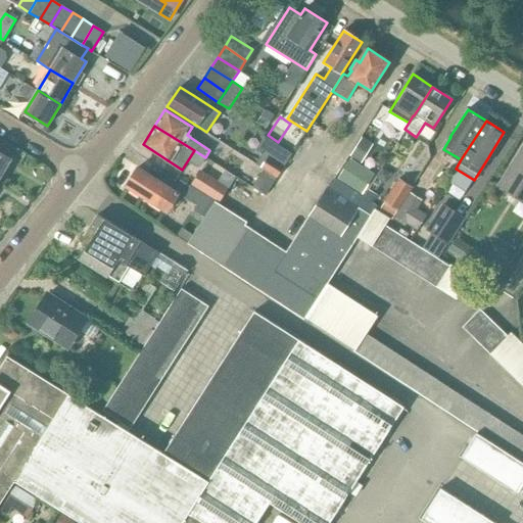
[(3,139),(0,143),(0,151),(11,158),(17,148),(3,139)]
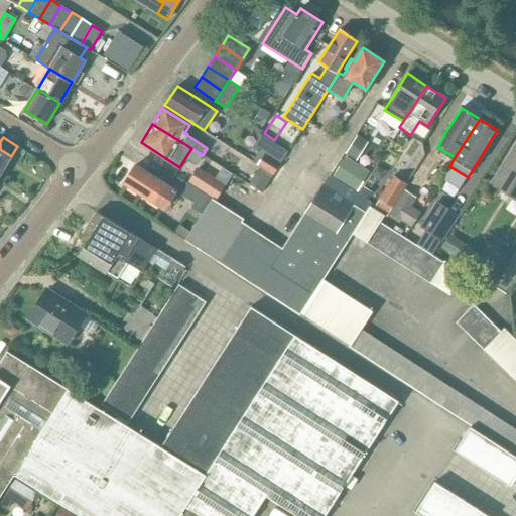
[(332,177),(356,192),(358,188),(344,178),(352,164),(354,165),(366,146),(354,139),(342,158),(343,158),(332,177)]
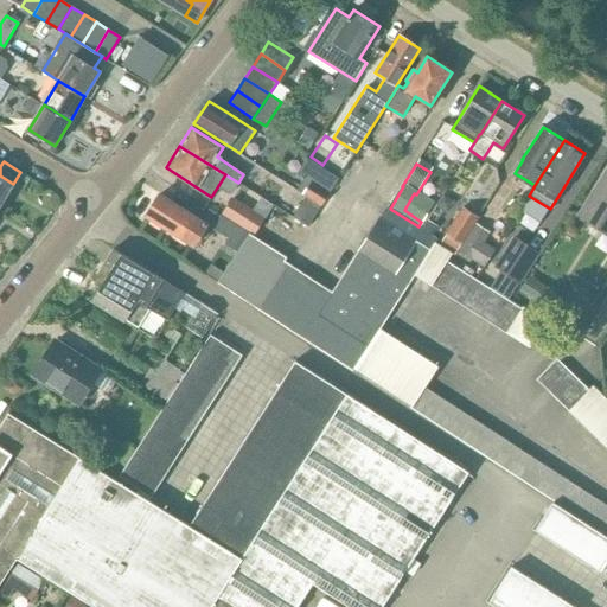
[(606,171),(579,215),(606,232),(606,171)]
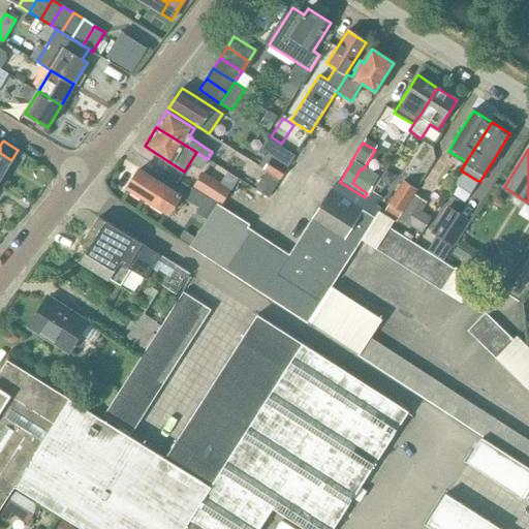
[(0,179),(11,160),(0,153),(0,179)]
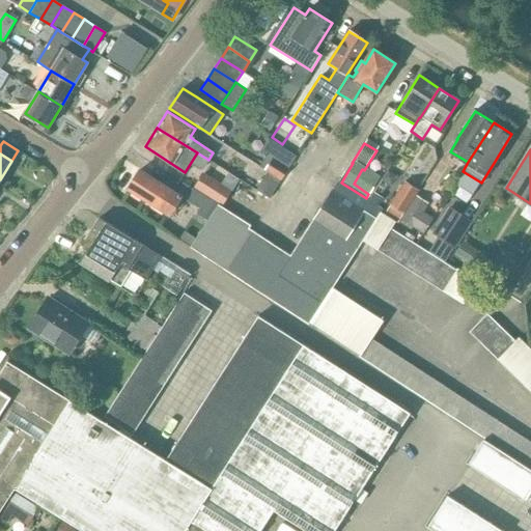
[(264,169),(268,171),(281,179),(288,168),(273,158),(264,169)]
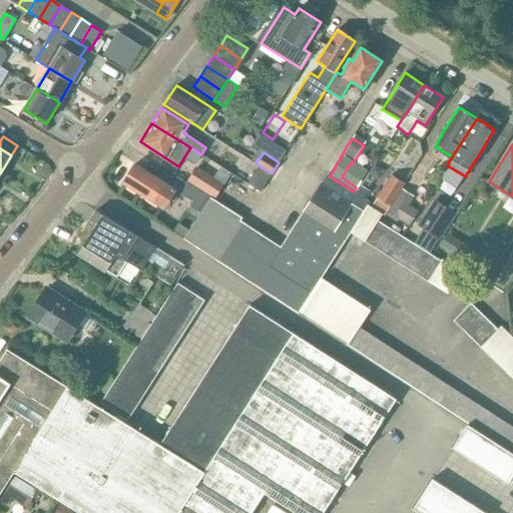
[(171,186),(135,163),(123,182),(162,208),(174,189),(171,186)]
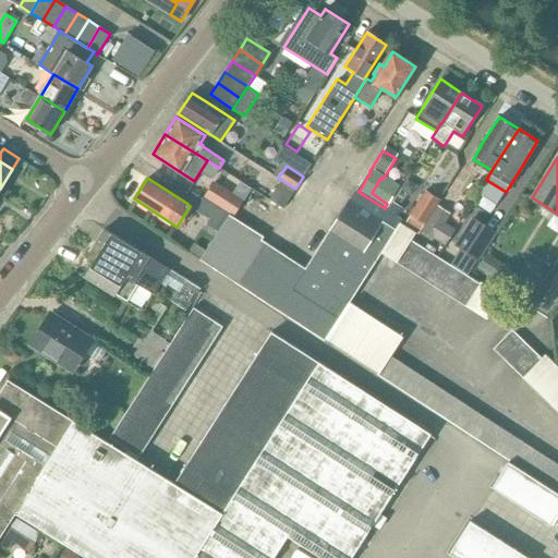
[(295,189),(281,180),(268,199),(282,208),(295,189)]
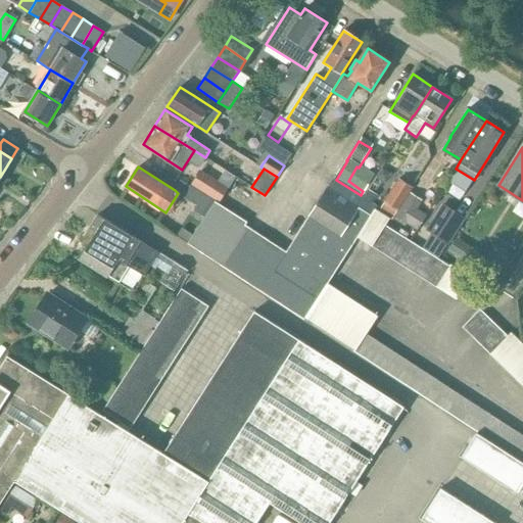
[(200,171),(192,184),(216,200),(221,203),(230,189),(200,171)]
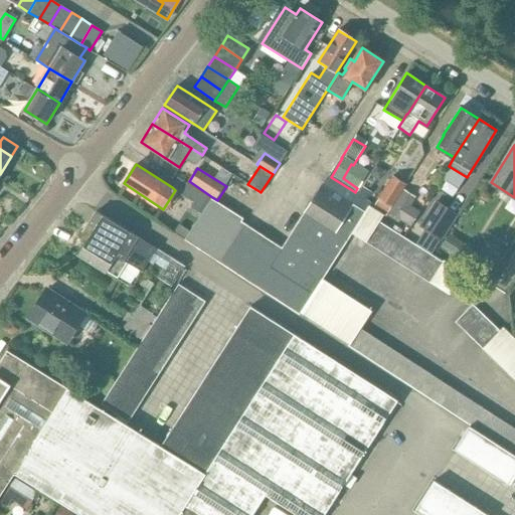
[(369,173),(356,193),(370,203),(371,200),(372,201),(374,196),(370,192),(378,179),(369,173)]
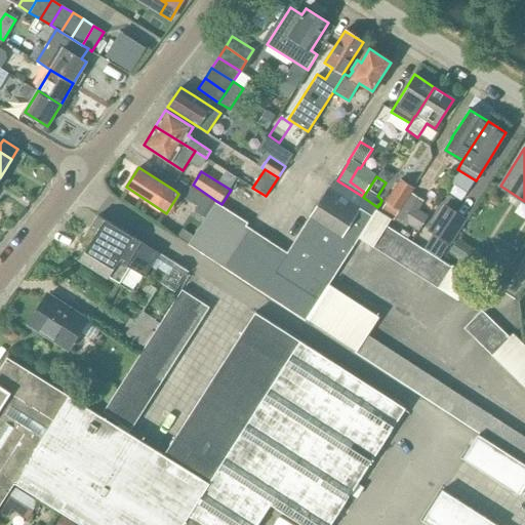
[(184,178),(174,191),(175,191),(178,194),(198,206),(194,212),(204,219),(214,203),(216,201),(193,185),(184,178)]
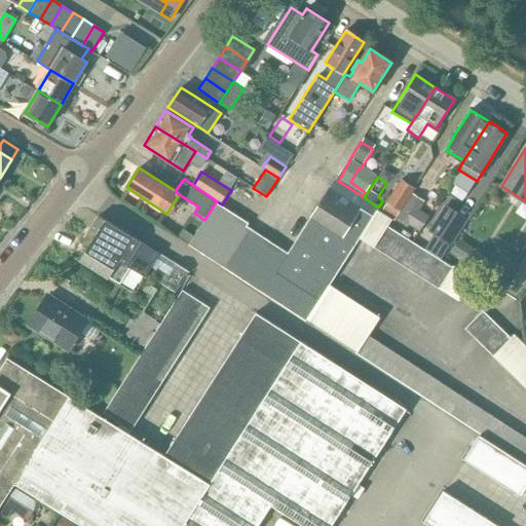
[(188,246),(188,247),(187,247),(305,323),(307,321),(329,287),(359,240),(367,227),(366,227),(375,212),(378,208),(364,197),(363,196),(338,181),(335,179),(322,198),(311,217),(287,254),(246,227),(248,224),(215,203),(204,220),(193,237),(188,246)]
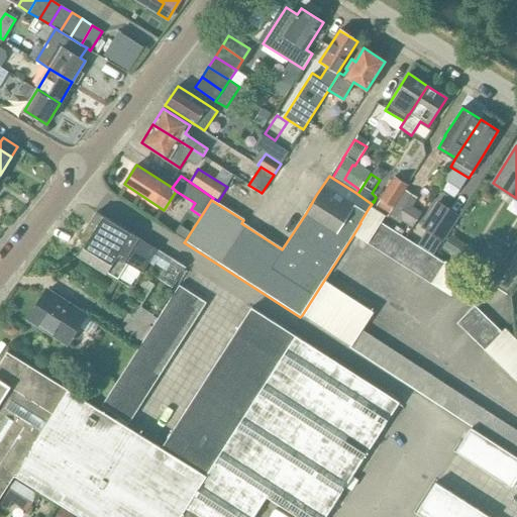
[(406,185),(394,177),(380,200),(376,207),(388,214),(404,189),(403,189),(406,185)]
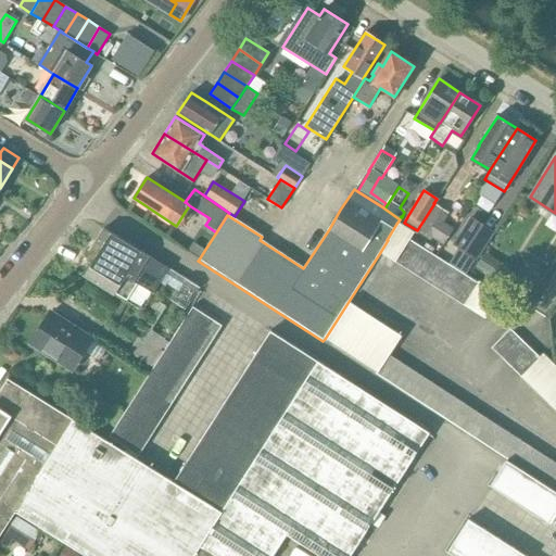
[(441,222),(447,212),(434,203),(417,230),(418,231),(443,247),(454,229),(441,222)]
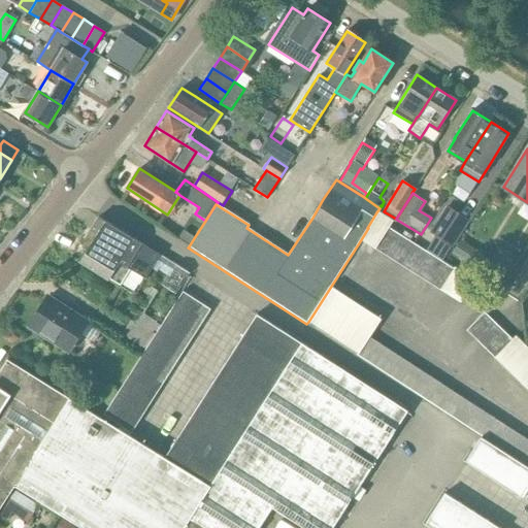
[(447,205),(429,233),(454,248),(470,220),(447,205)]
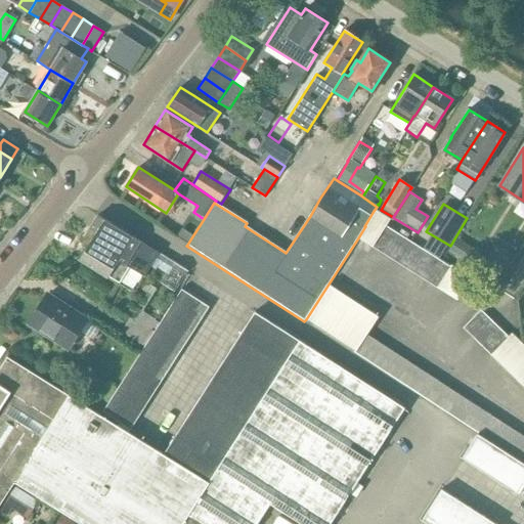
[(374,211),(364,226),(365,226),(357,239),(372,248),(385,226),(390,218),(393,220),(394,218),(393,217),(381,210),(379,214),(374,211)]
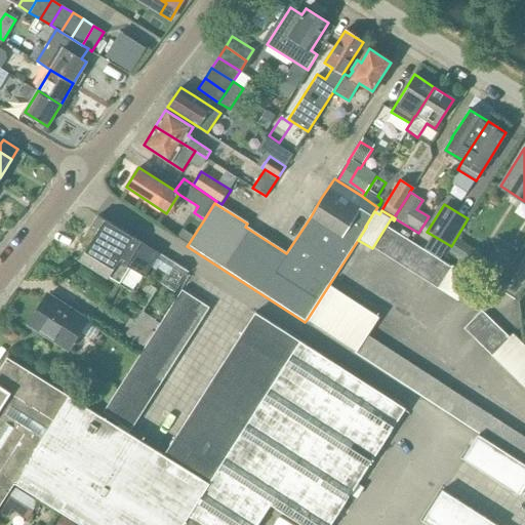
[(98,217),(81,244),(87,248),(80,260),(120,285),(130,268),(145,277),(159,254),(98,217)]
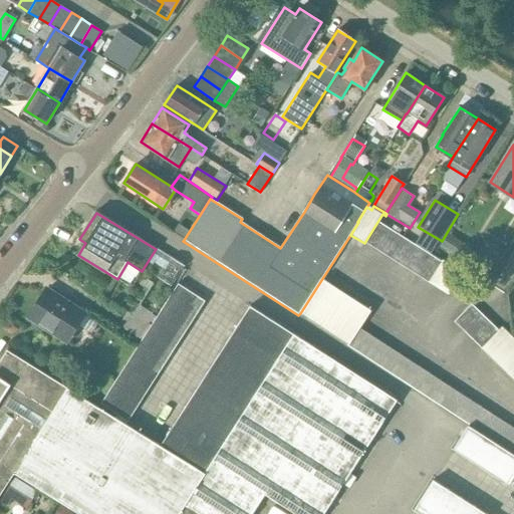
[(377,222),(364,243),(375,250),(389,229),(377,222)]
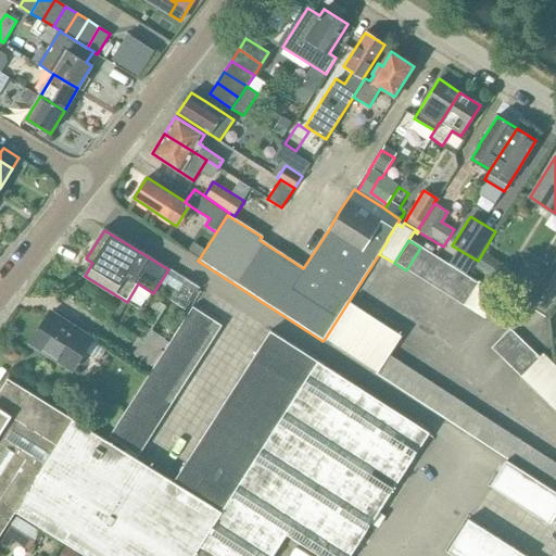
[(193,243),(188,252),(199,260),(204,251),(193,243)]
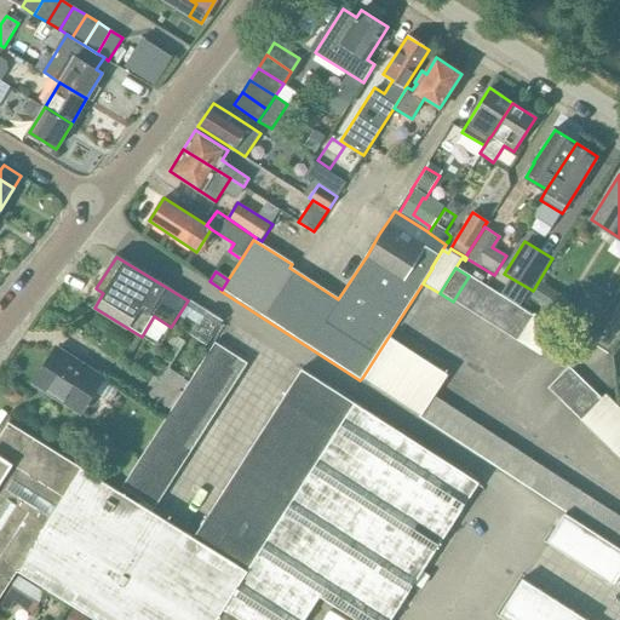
[(466,310),(481,285),(469,276),(453,302),(466,310)]
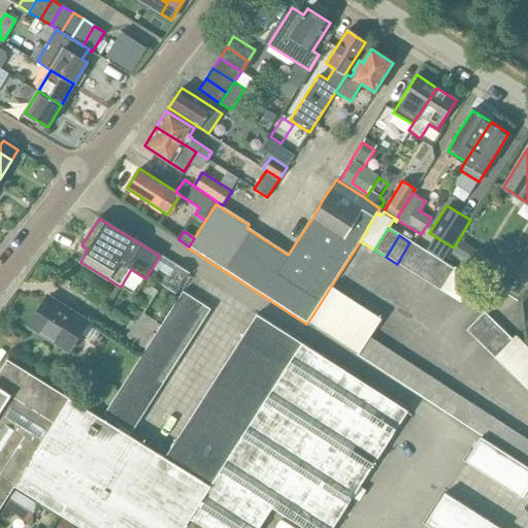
[(407,270),(421,250),(409,242),(397,264),(407,270)]
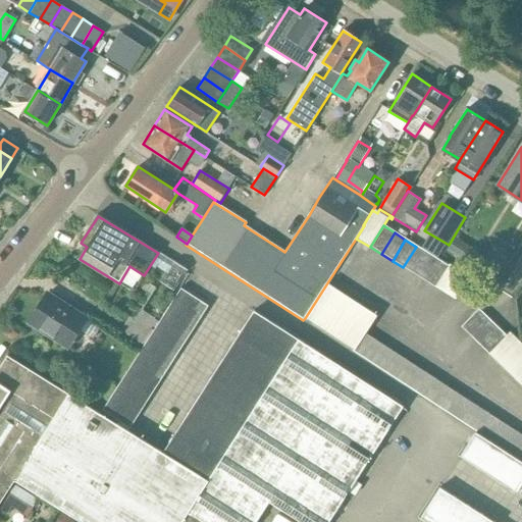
[(416,247),(403,267),(414,274),(426,253),(416,247)]
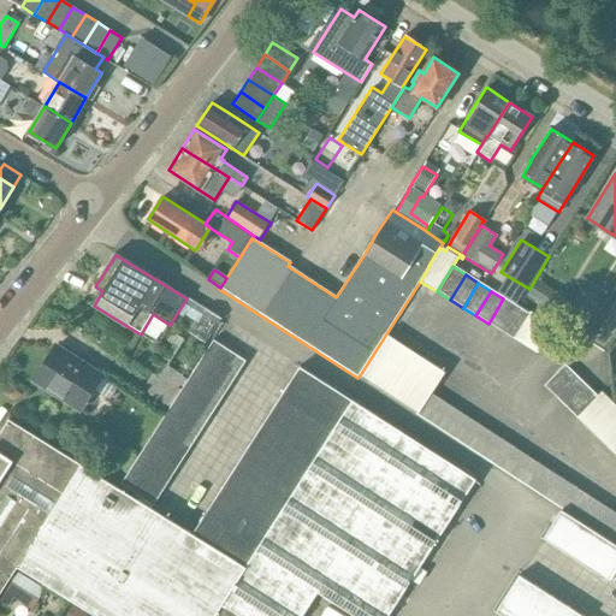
[(576,317),(588,324),(604,300),(592,291),(576,317)]
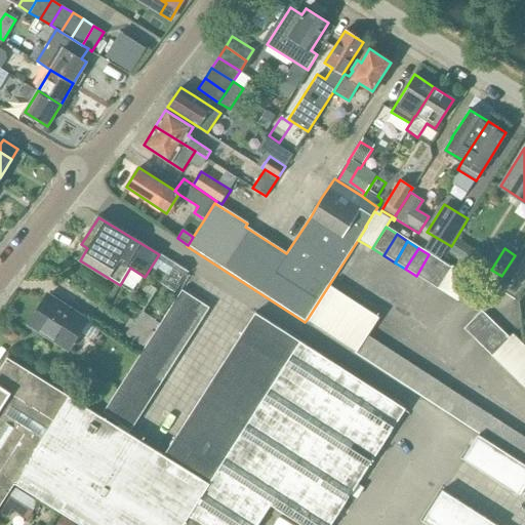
[(429,254),(416,276),(428,282),(440,261),(429,254)]
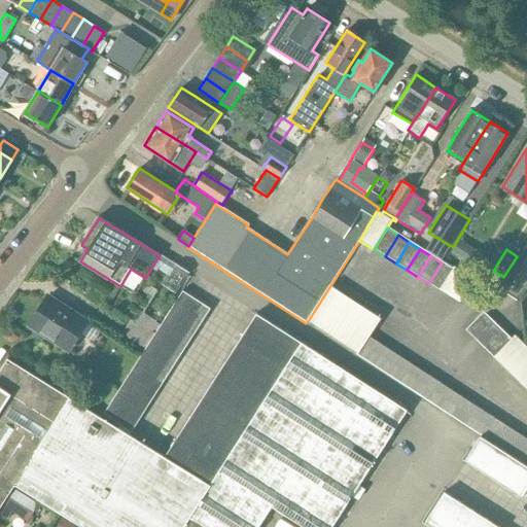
[(442,262),(429,283),(440,290),(453,270),(442,262)]
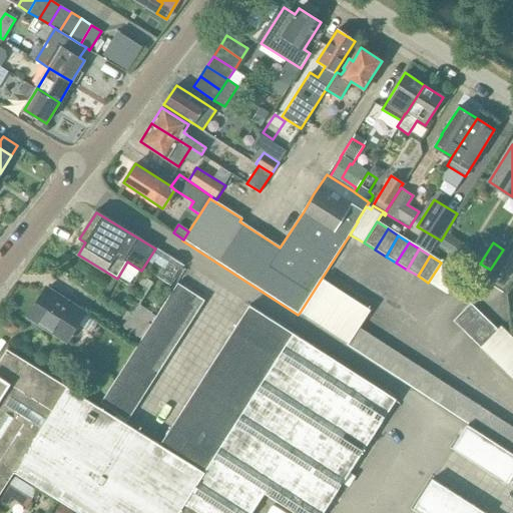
[(441,263),(428,283),(447,295),(460,273),(442,261),(441,263)]
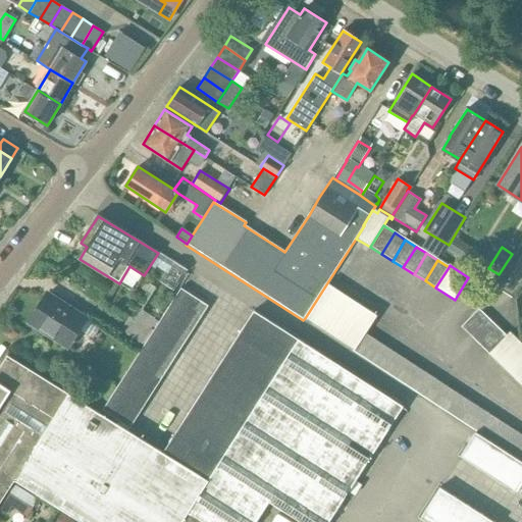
[(305,318),(321,328),(343,295),(326,284),(305,318)]
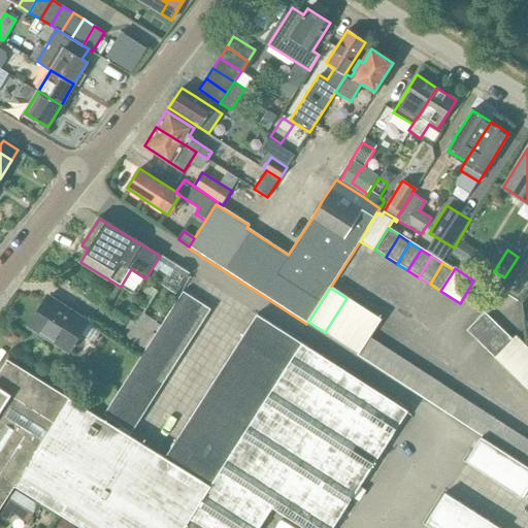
[(209,310),(183,293),(175,303),(203,321),(209,310)]
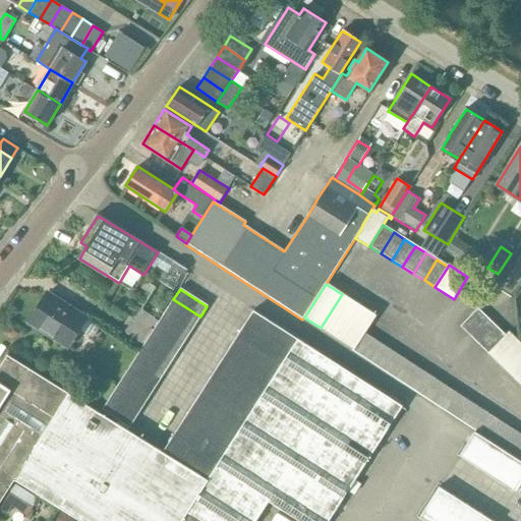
[(47,294),(30,322),(67,346),(85,319),(47,294)]
